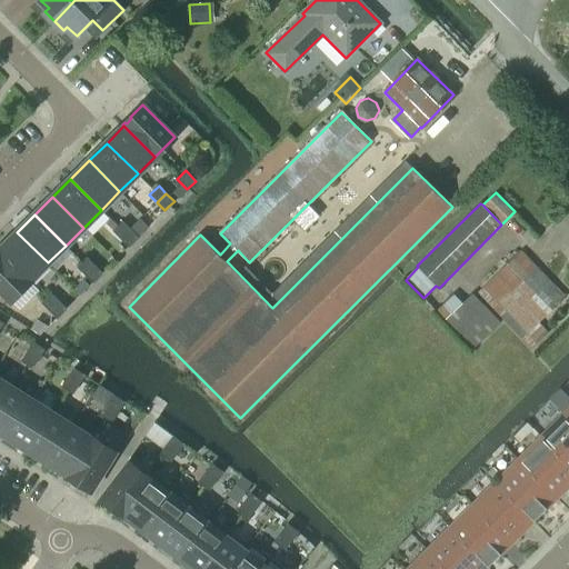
[(121,238),(130,229),(122,221),(113,230),(121,238)]
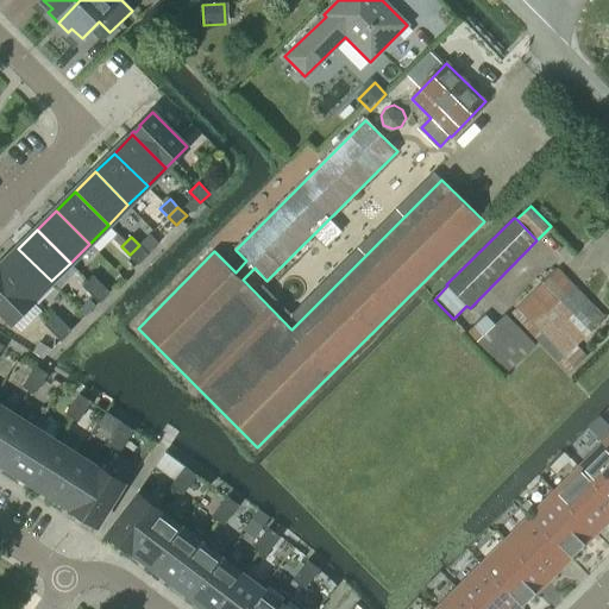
[(138,263),(148,253),(139,245),(130,255),(138,263)]
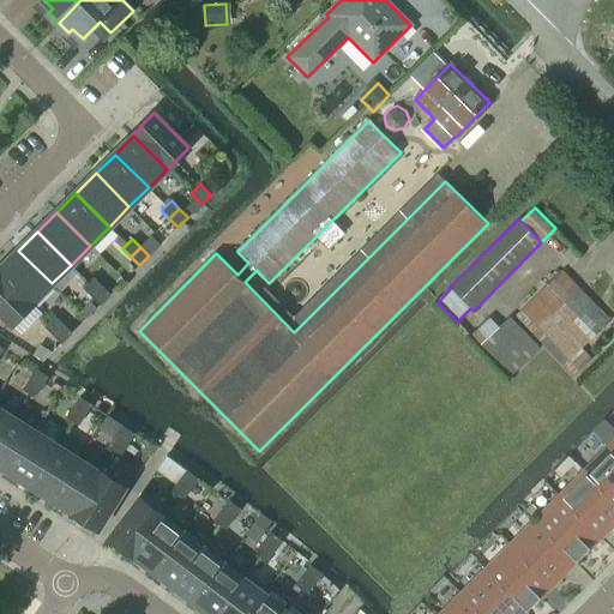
[(0,269),(32,302),(50,284),(52,283),(18,251),(0,268),(0,269)]
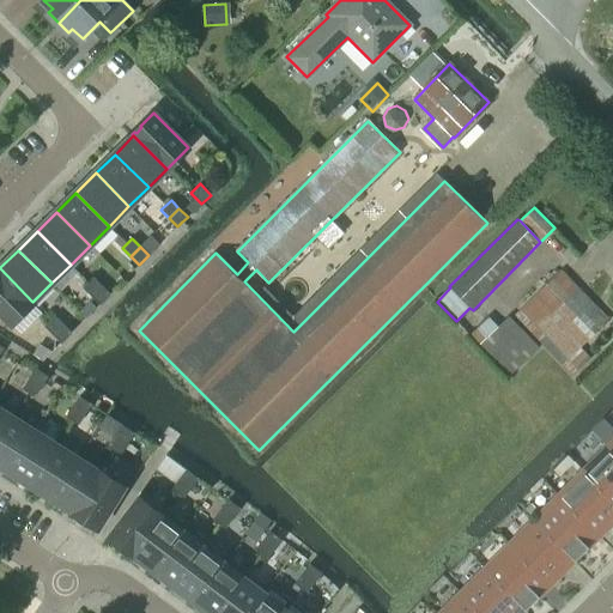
[(0,268),(0,311),(12,323),(32,302),(0,268)]
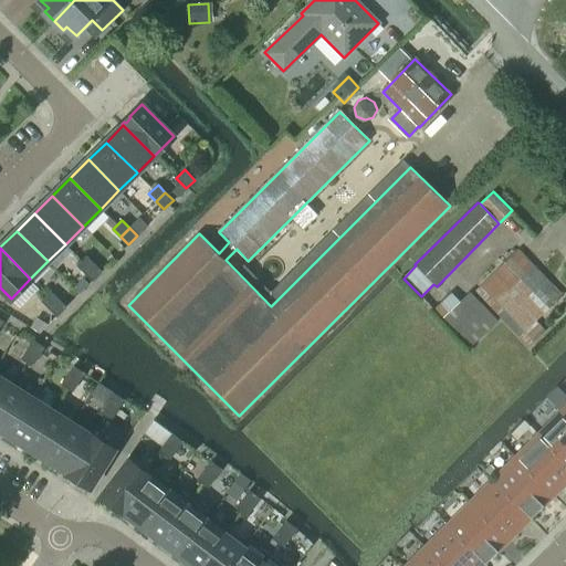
[(520,248),(474,291),(528,347),(546,332),(536,321),(563,294),(520,248)]
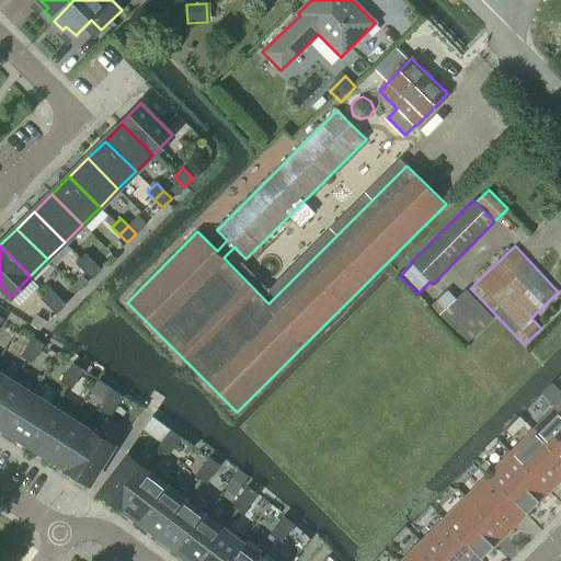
[(83,270),(93,261),(86,253),(77,263),(83,270)]
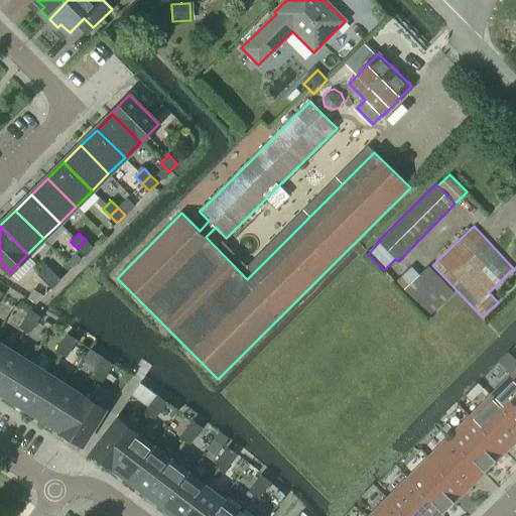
[(85,256),(93,247),(86,240),(77,248),(85,256)]
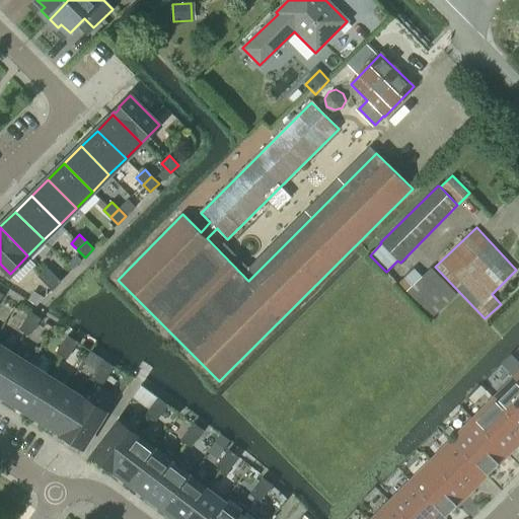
[(45,282),(54,274),(47,267),(38,276),(45,282)]
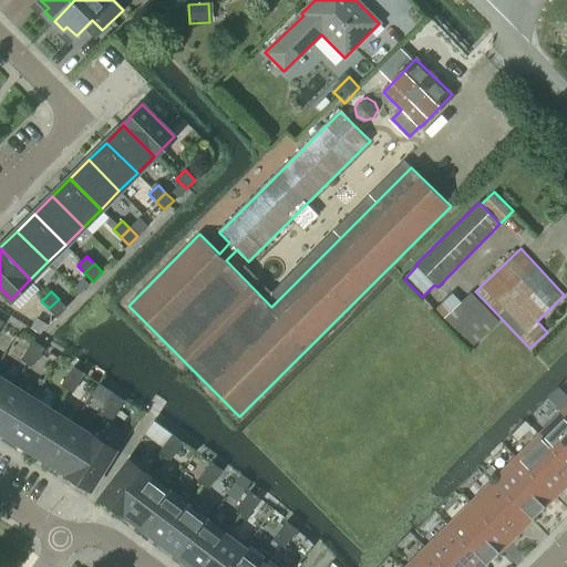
[(500,321),(471,291),(461,301),(452,292),(435,308),(472,348),(500,321)]
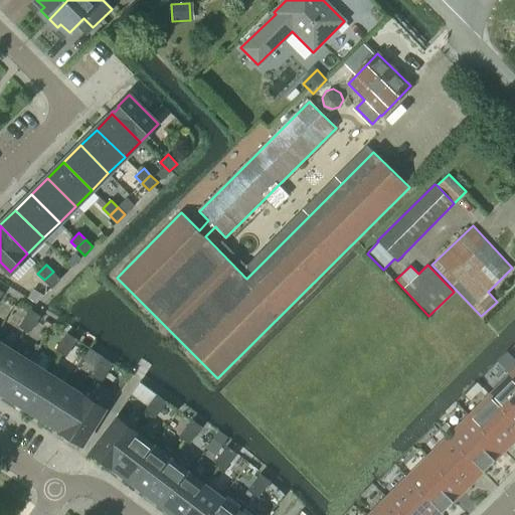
[(44,280),(52,288),(60,279),(53,272),(44,280)]
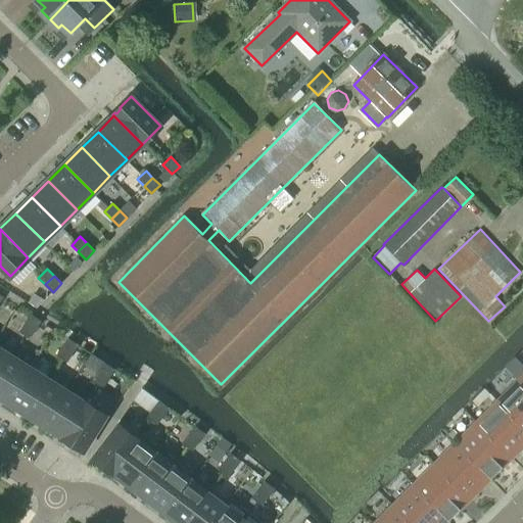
[(36,329),(41,321),(31,315),(25,323),(36,329)]
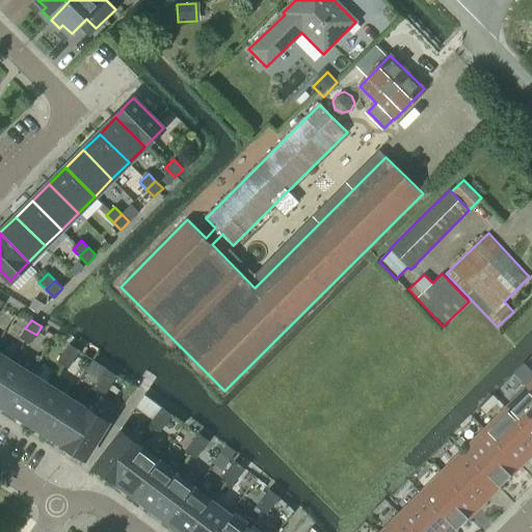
[(20,337),(30,344),(36,335),(25,328),(20,337)]
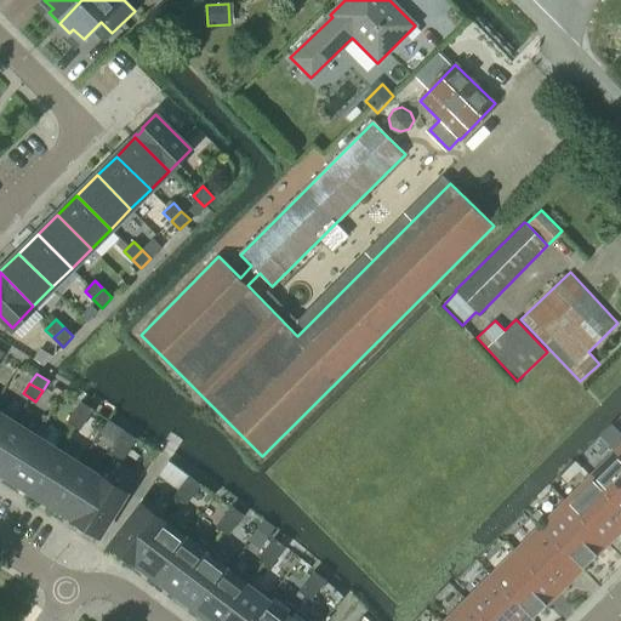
[(86,420),(92,409),(80,402),(74,411),(86,420)]
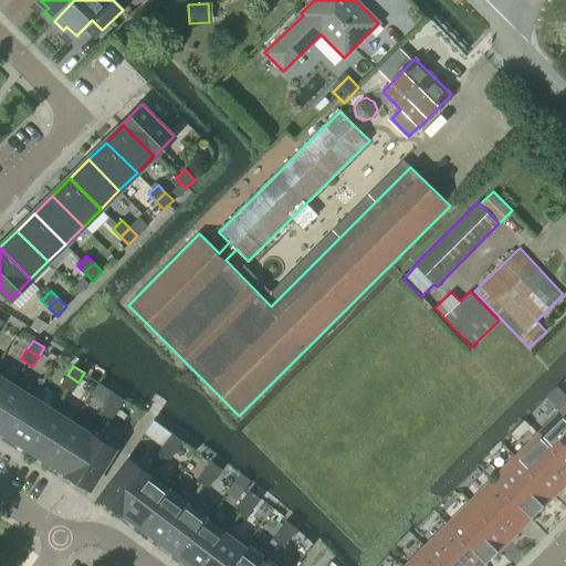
[(61,385),(72,391),(79,383),(67,375),(61,385)]
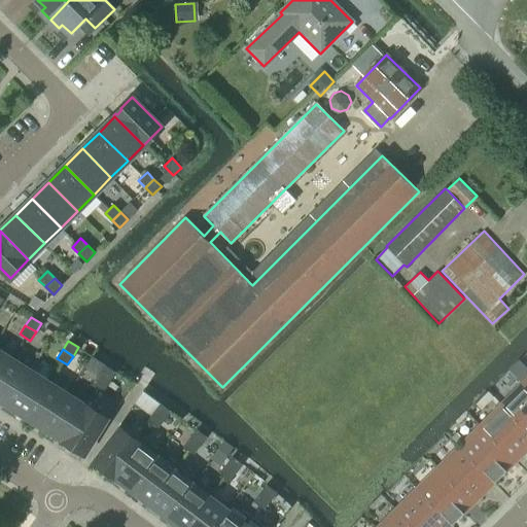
[(0,376),(10,359),(0,352),(0,376)]
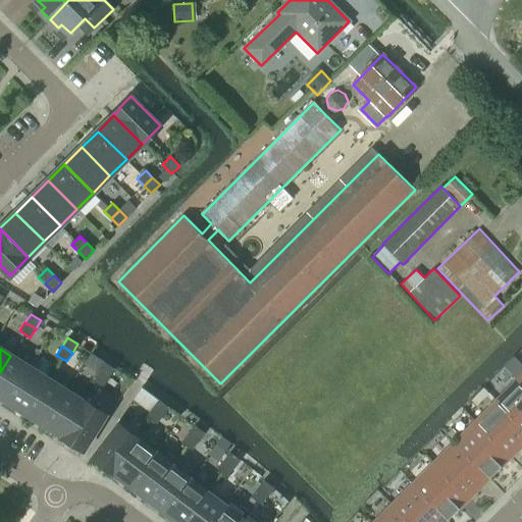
[(0,372),(0,396),(8,401),(30,367),(10,356),(0,372)]
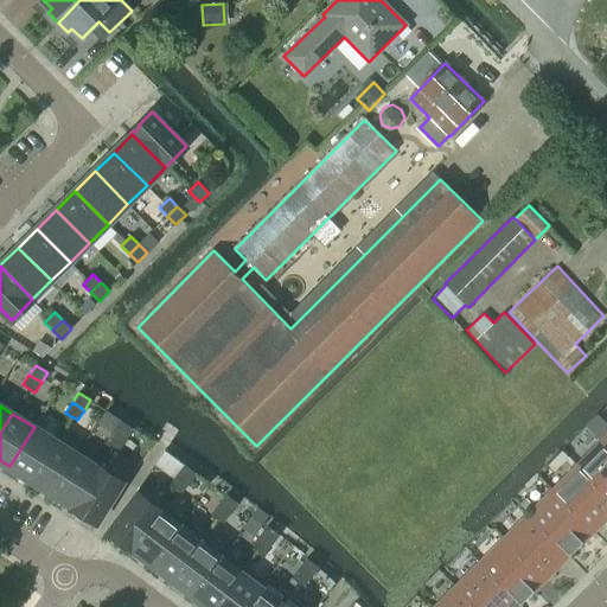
[(127,439),(133,428),(121,421),(115,430),(127,439)]
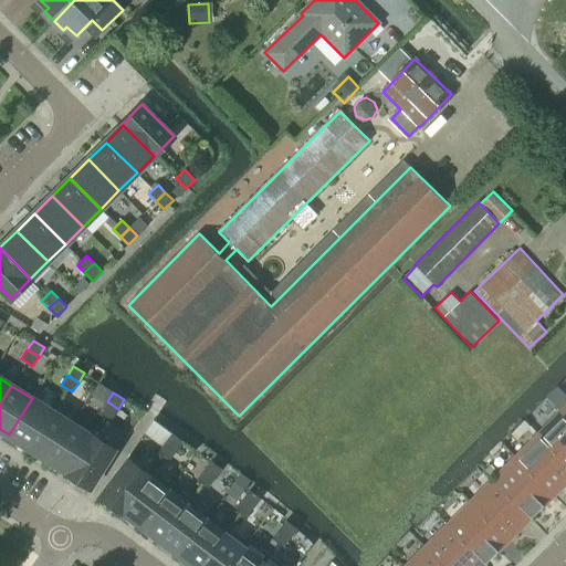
[(9,435),(29,448),(52,411),(32,398),(9,435)]
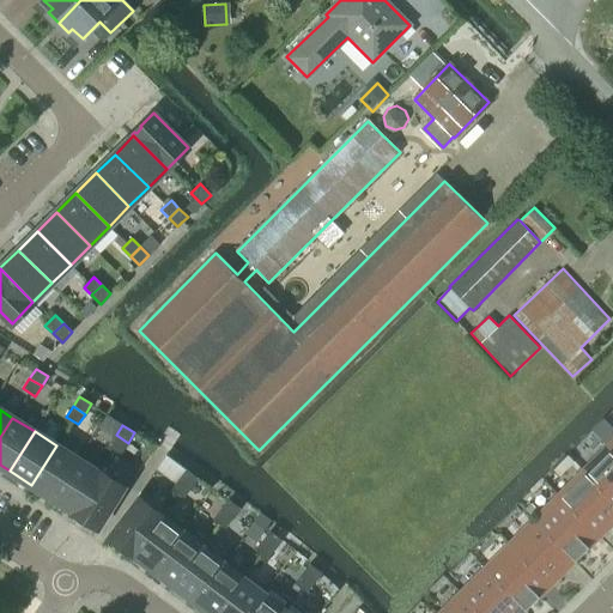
[(109,445),(121,453),(128,443),(116,435),(109,445)]
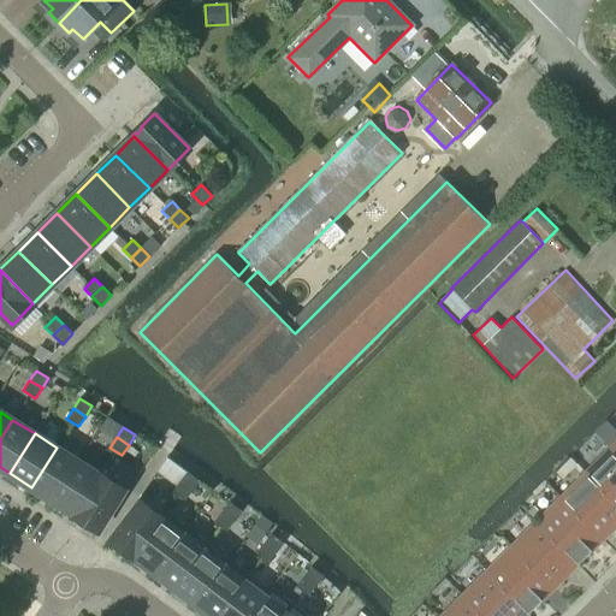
[(31,487),(53,501),(78,461),(57,448),(31,487)]
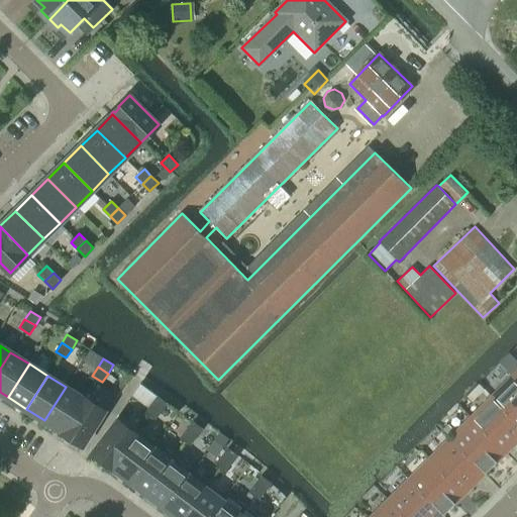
[(516,381),(513,378),(493,398),(516,422),(516,381)]
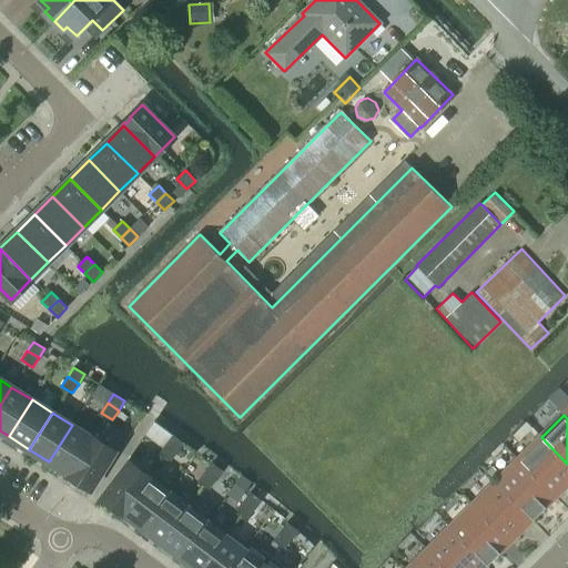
[(69,474),(91,437),(72,425),(49,462),(69,474)]
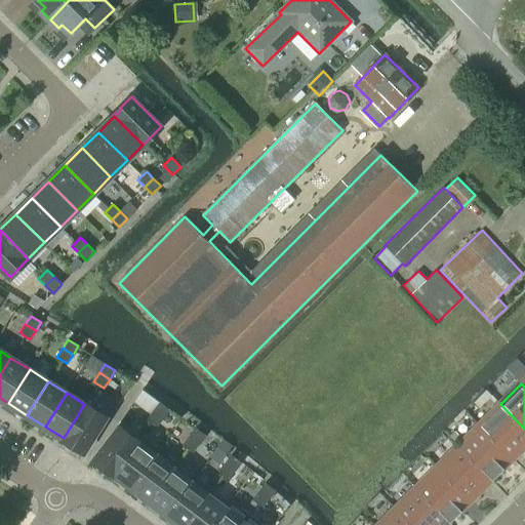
[(163,417),(169,409),(160,402),(154,410),(163,417)]
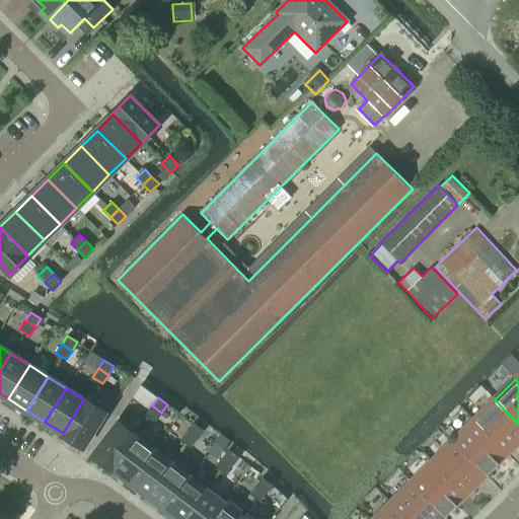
[(104,413),(85,400),(83,399),(63,433),(62,435),(66,437),(66,435),(80,444),(79,445),(82,447),(104,413)]
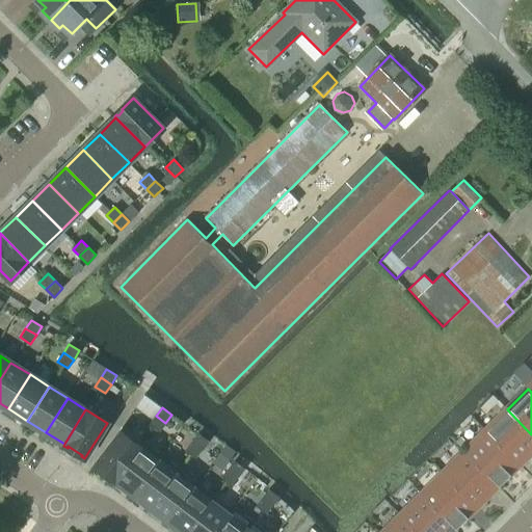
[(531,444),(531,434),(507,409),(485,430),(520,464),(531,452),(527,448),(531,444)]
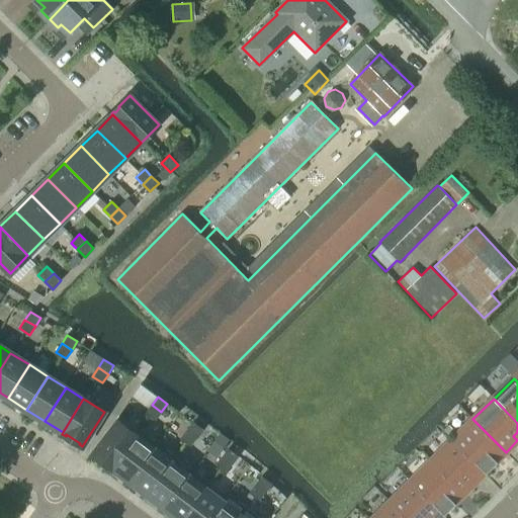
[(146,413),(155,420),(161,412),(152,405),(146,413)]
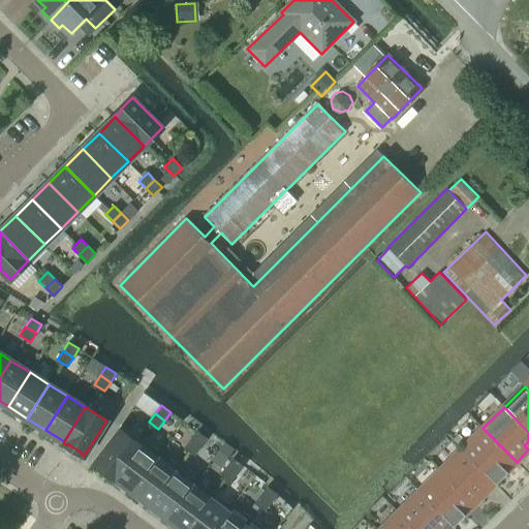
[(511,467),(517,462),(483,428),(461,449),(495,484),(495,483),(496,484),(508,472),(503,467),(507,462),(511,467)]
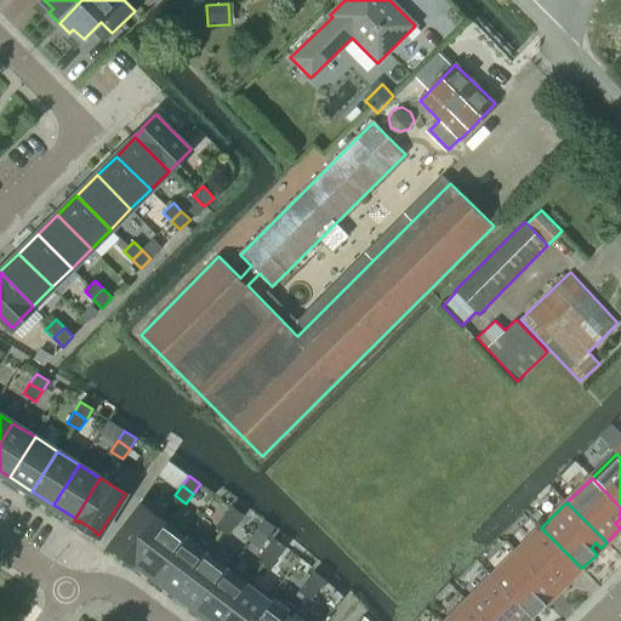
[(169,516),(167,516),(166,514),(161,522),(141,506),(110,545),(115,547),(117,546),(131,558),(130,559),(135,563),(135,562),(135,560),(169,516)]
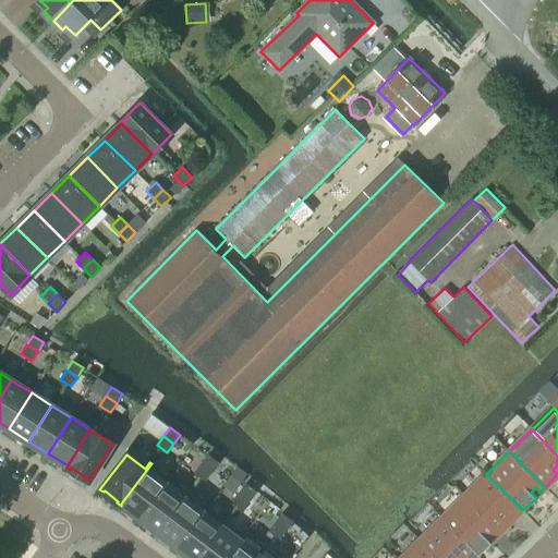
[(211,472),(218,463),(208,455),(202,463),(211,472)]
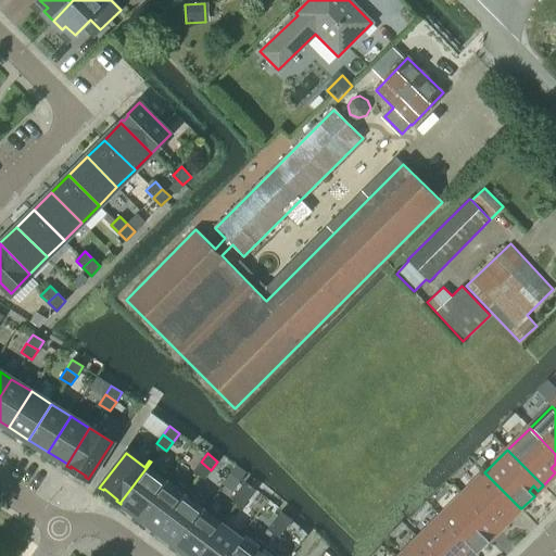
[(169,476),(168,475),(151,462),(121,502),(121,503),(139,516),(169,476)]
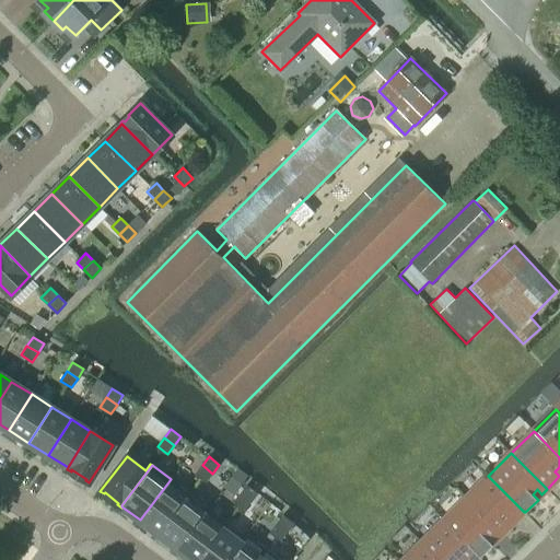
[(196,474),(206,481),(212,474),(202,465),(196,474)]
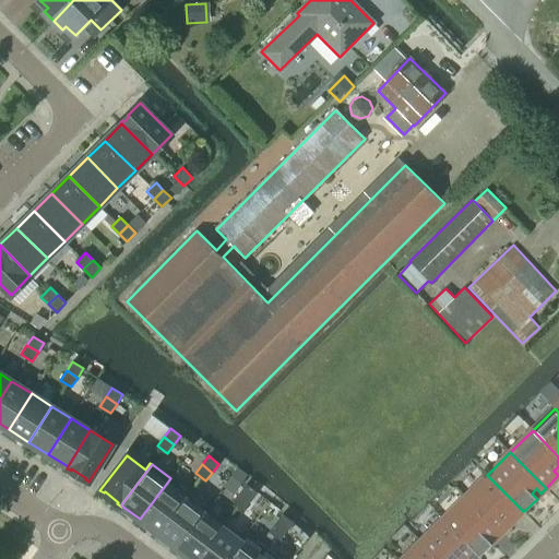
[(238,468),(233,475),(241,483),(247,475),(238,468)]
